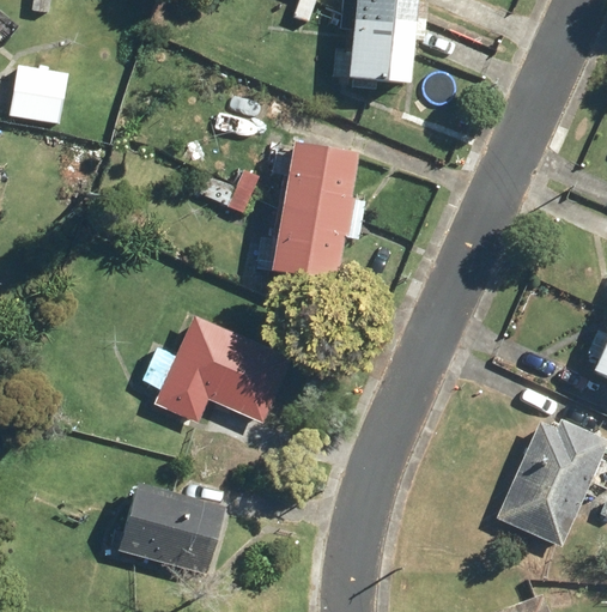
[(338,0),(335,30),(354,31),(353,52),(331,49),(327,89),(376,91),(377,82),(414,84),(417,40),(420,40),(423,0),(338,0)]
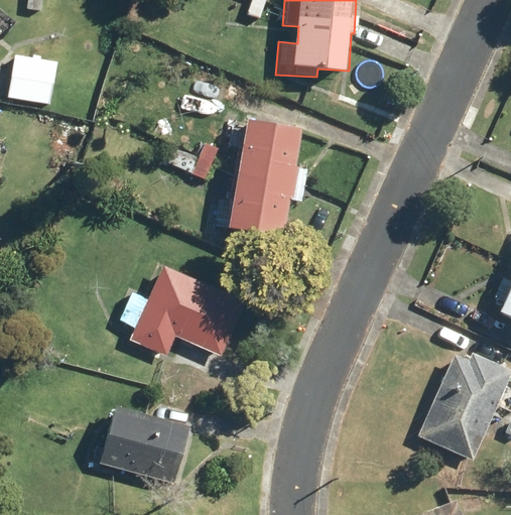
[(0,27),(12,13),(0,4),(0,27)]
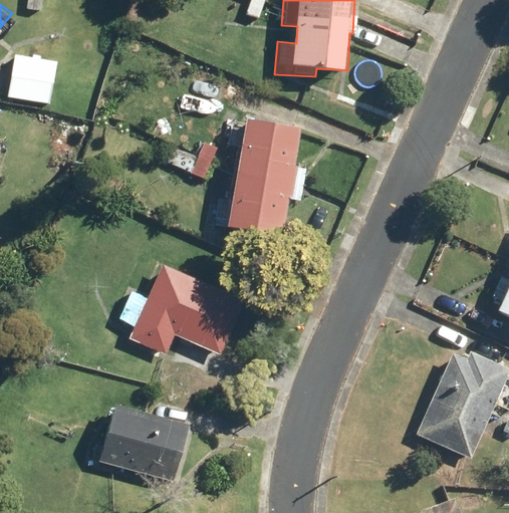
[(53,59),(10,57),(8,98),(51,100),(53,59)]
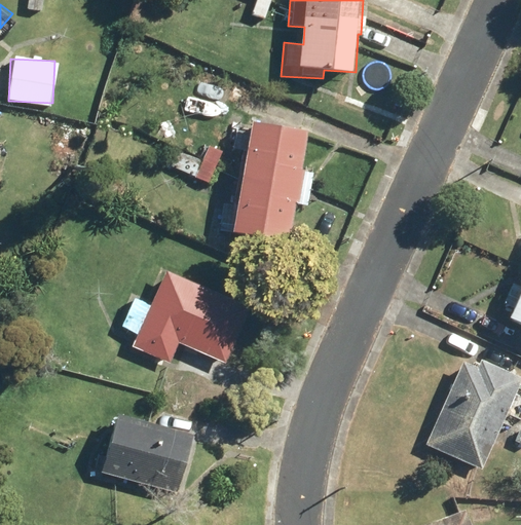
[(313,170),(303,169),(309,126),(255,118),(236,235),(291,244),(297,207),(307,209),(313,170)]
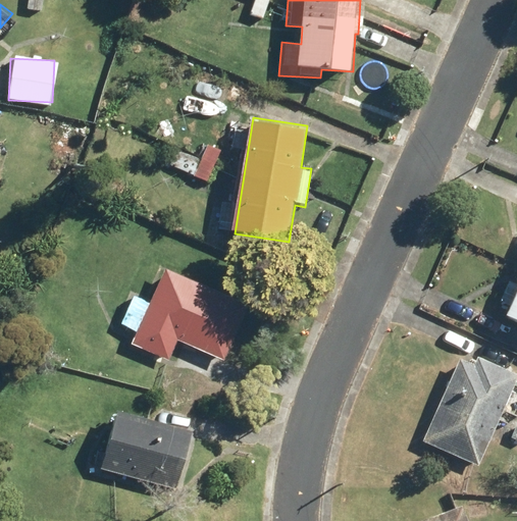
[(184,330),(226,349),(247,302),(160,267),(146,302),(131,296),(118,326),(135,333),(126,355),(166,371),(184,330)]
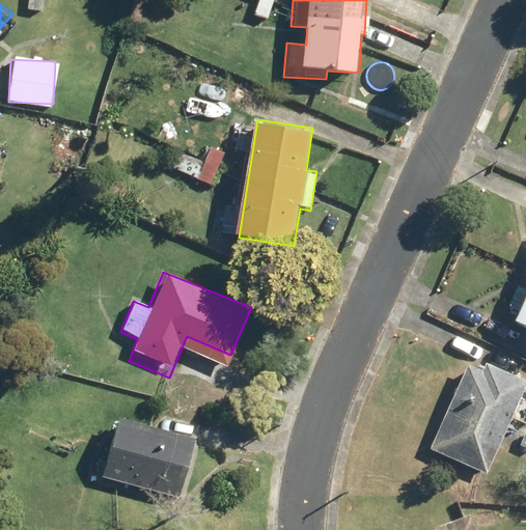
[(525,277),(522,286),(515,283),(504,307),(519,313),(518,317),(525,321),(525,277)]
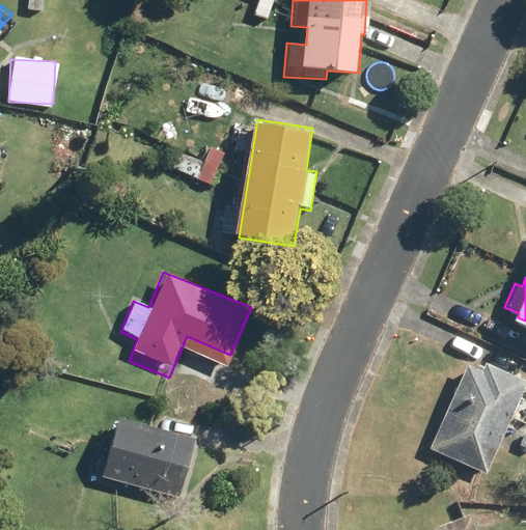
[(487,473),(525,383),(525,380),(485,361),(481,368),(467,362),(428,448),(487,473)]
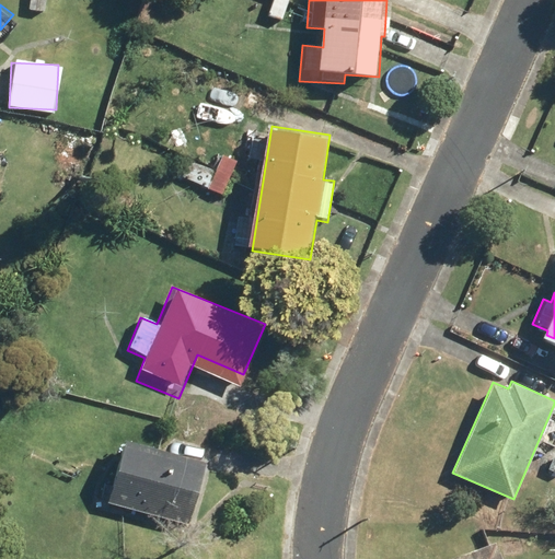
[(204,472),(126,452),(117,488),(194,508),(204,472)]
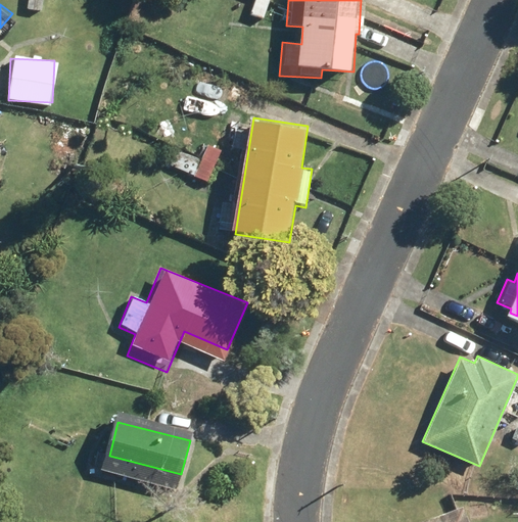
[(468,521),(462,506),(419,521),(468,521)]
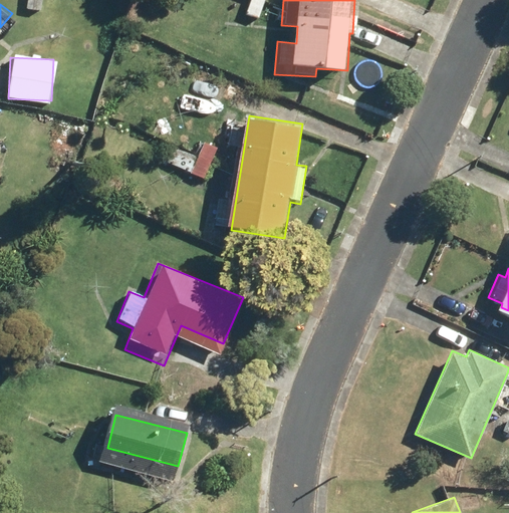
All buildings are outlined.
